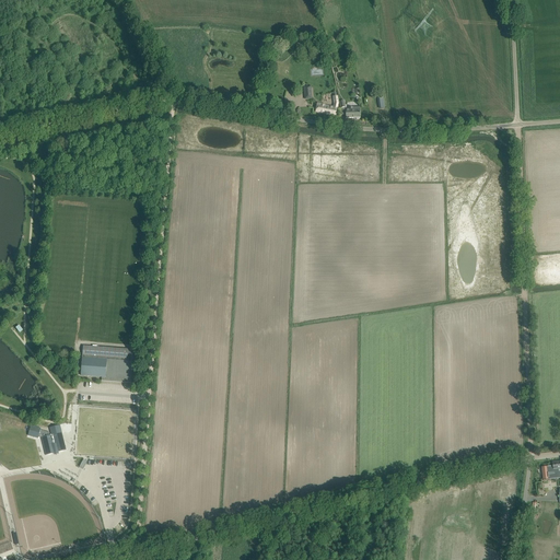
[(337,96),(334,96),(335,104),(334,107),(333,107),(325,106),(325,105),(317,104),(316,112),(333,115),(336,116),(337,108),(338,103),(337,96)]
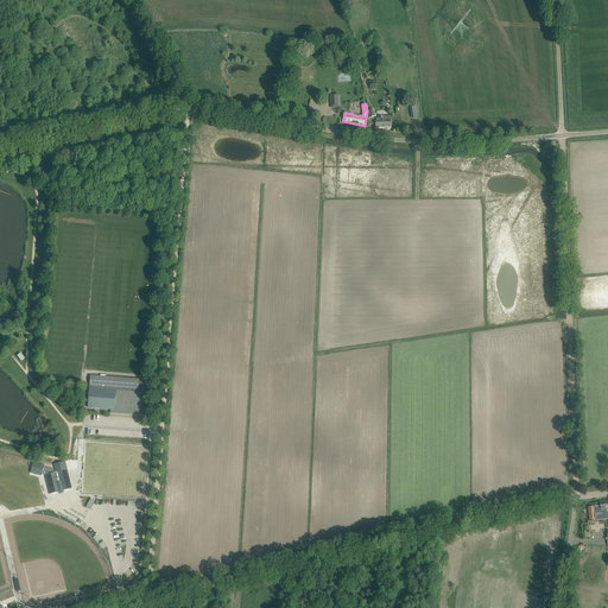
[(387,130),(390,130),(391,128),(391,120),(391,116),(379,116),(379,120),(377,120),(377,119),(375,119),(375,128),(386,128),(387,130)]
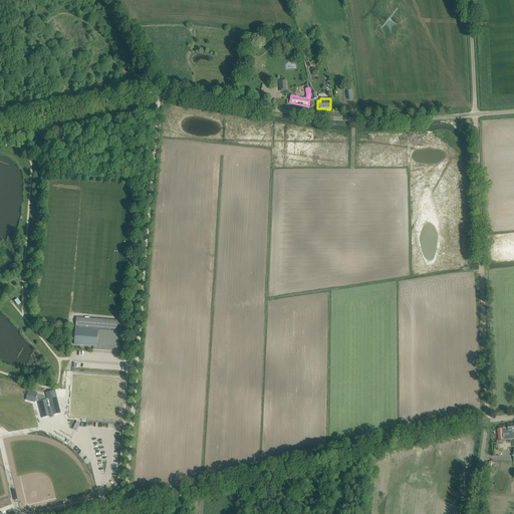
[(123,348),(125,324),(125,323),(121,323),(120,331),(75,328),(74,344),(93,346),(93,349),(123,352),(123,348)]
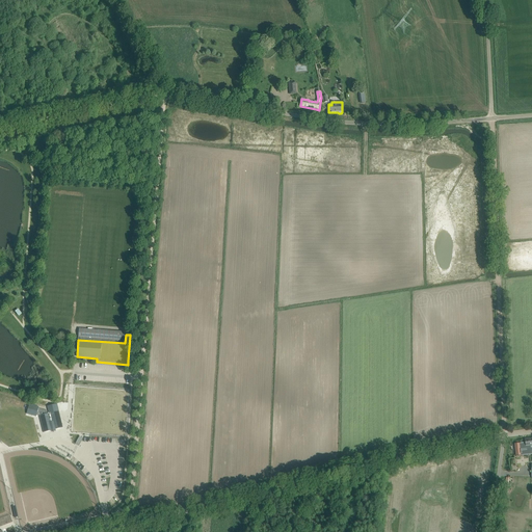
[(47,410),(38,408),(38,406),(29,404),(27,414),(36,417),(37,410),(40,410),(40,413),(41,413),(41,416),(40,416),(44,432),(63,427),(58,410),(48,414),(47,410)]
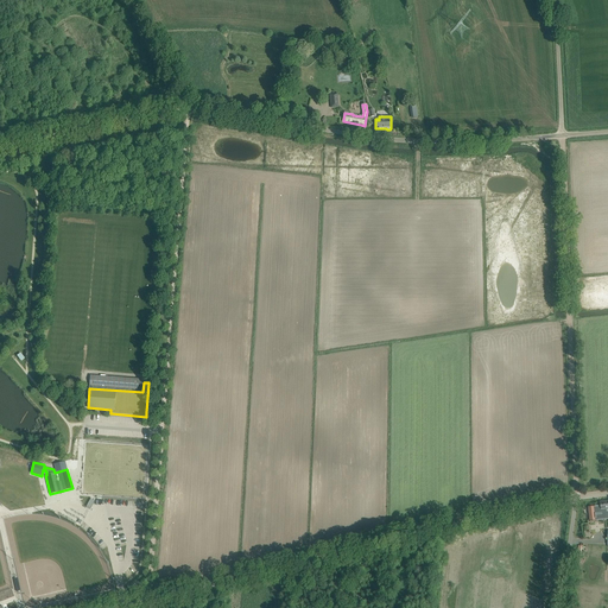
[(607,501),(600,502),(600,507),(599,507),(599,506),(594,507),(589,508),(588,507),(589,521),(590,521),(590,520),(595,520),(595,518),(596,518),(596,514),(602,513),(603,520),(607,519),(607,501)]
